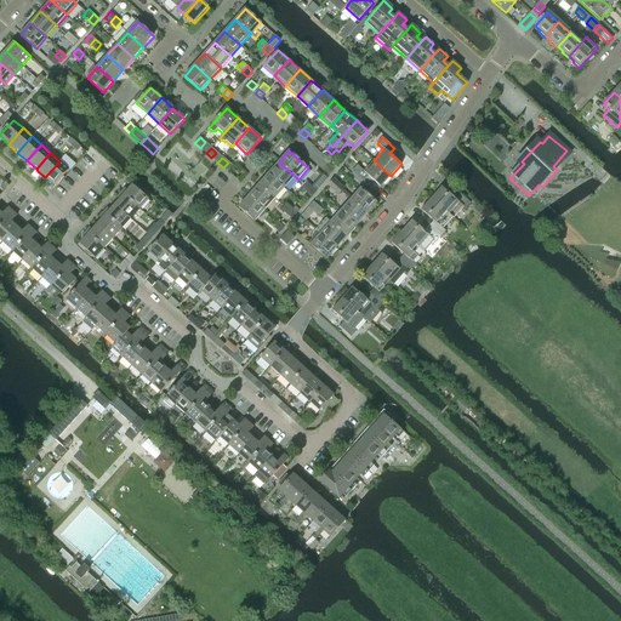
[(381,187),(391,176),(374,160),(364,171),(357,165),(352,171),(364,182),(369,176),(381,187)]
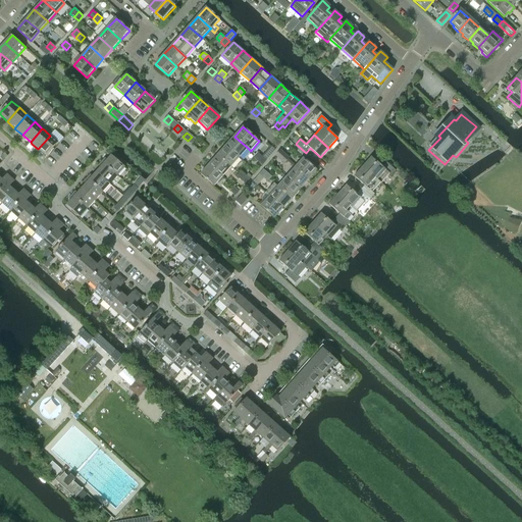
[(50,136),(38,149),(40,150),(46,156),(58,142),(51,136),(50,136)]
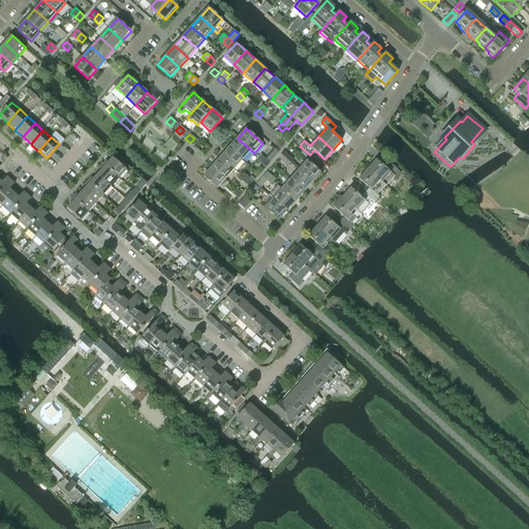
[(229,148),(243,159),(251,150),(238,138),(229,148)]
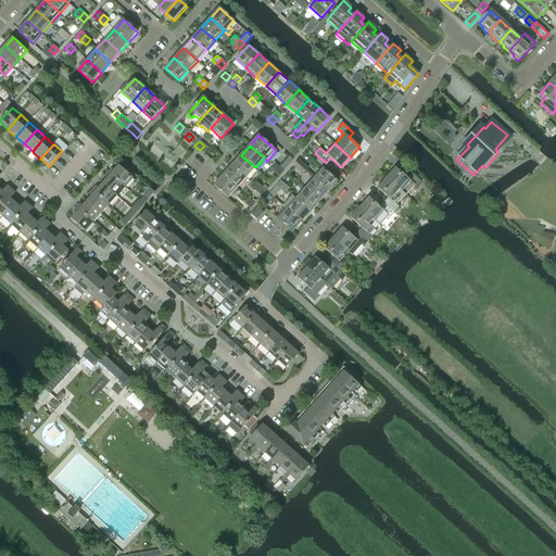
[(231,165),(245,178),(255,167),(241,155),(231,165)]
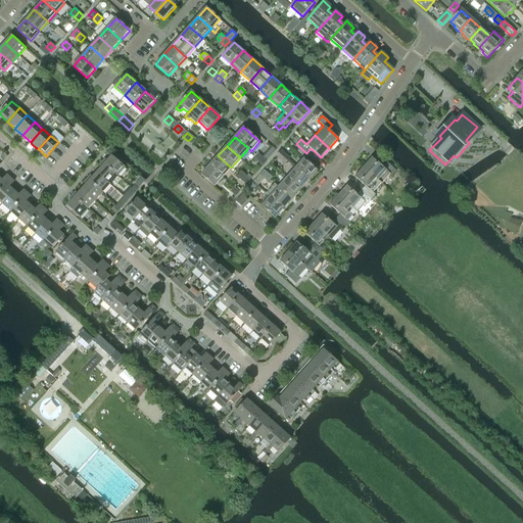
[(263,157),(267,161),(276,150),(272,146),(263,157)]
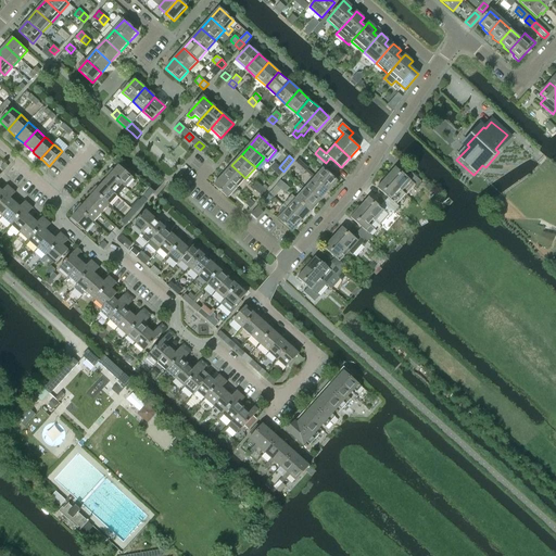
[(299,161),(293,165),(299,169),(303,164),(299,161)]
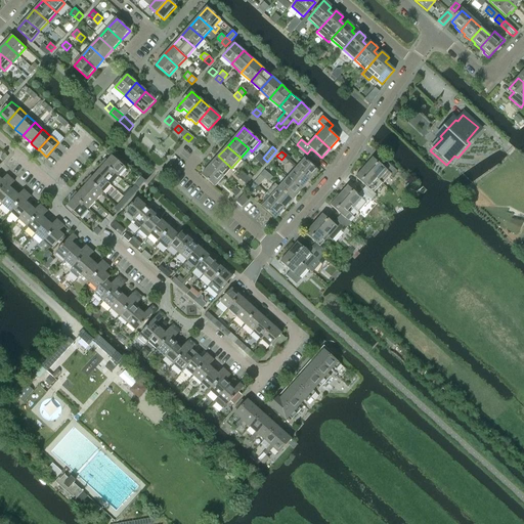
[(254,158),(258,162),(263,158),(258,154),(254,158)]
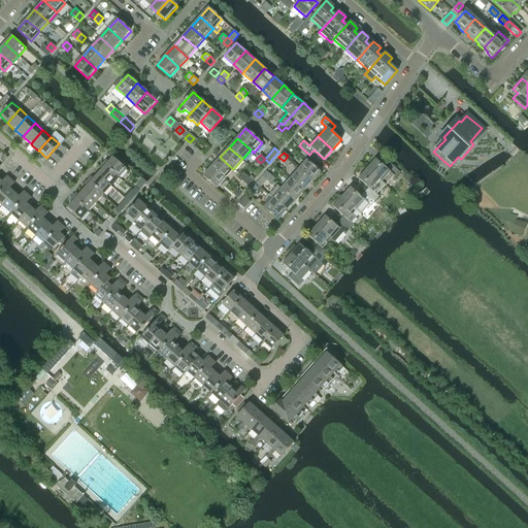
[(288,156),(284,161),(287,165),(292,160),(288,156)]
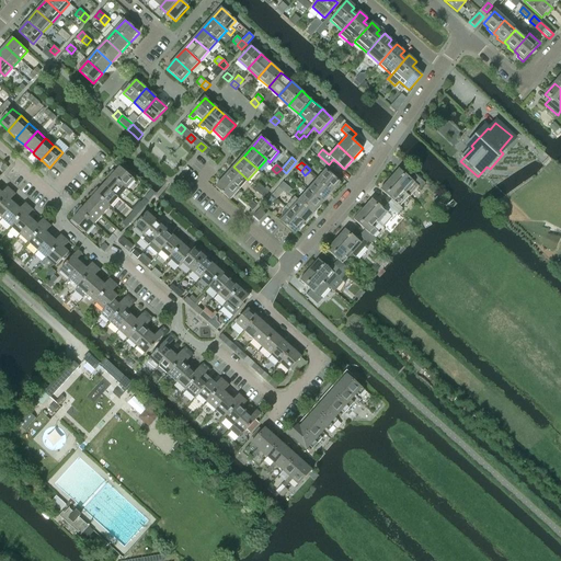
[(109,174),(126,190),(134,180),(119,167),(115,172),(113,170),(109,174)]
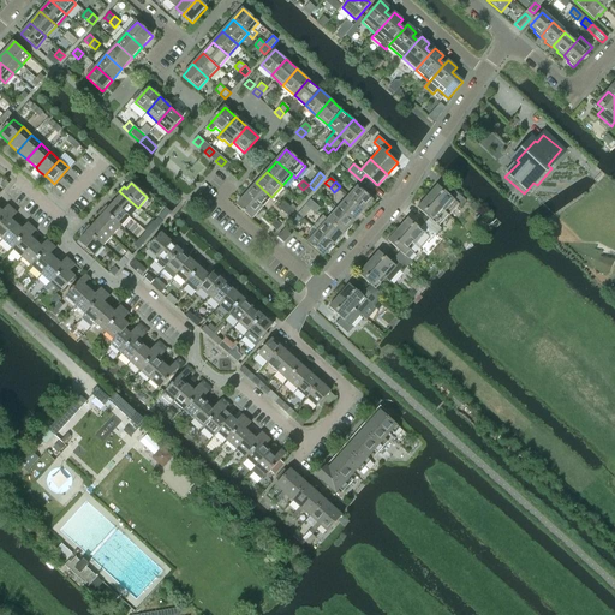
[(246,193),(262,208),(272,197),(256,183),(246,193)]
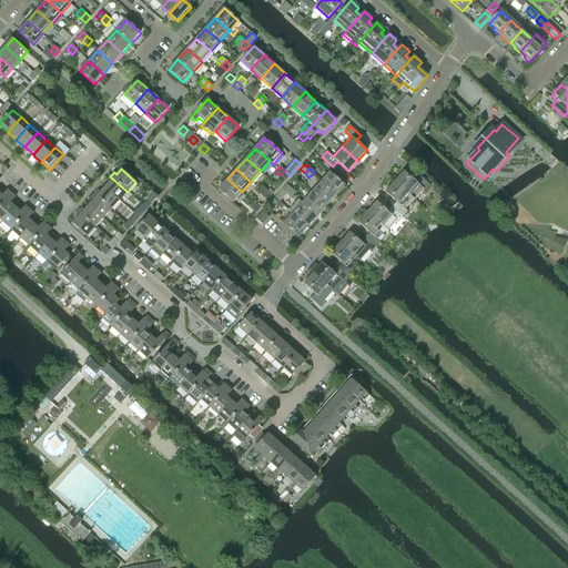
[(281,184),(284,180),(290,175),(285,171),(280,175),(282,178),(277,182),(281,184)]
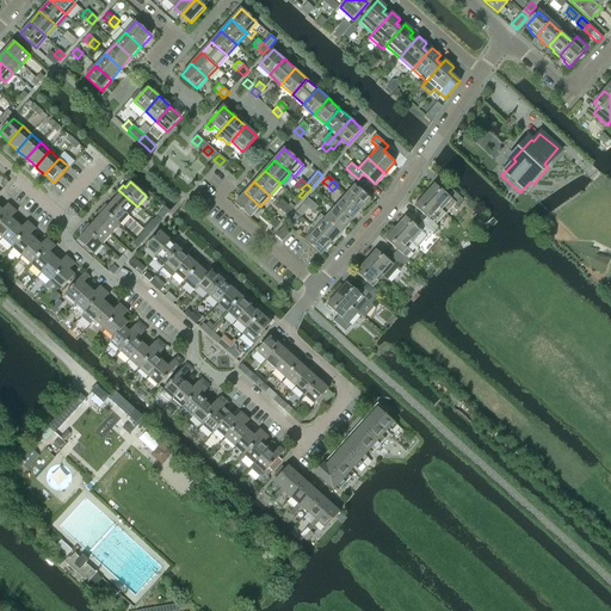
[(434,184),(424,195),(442,210),(445,214),(446,215),(456,204),(458,205),(463,199),(451,189),(446,195),(434,184)]
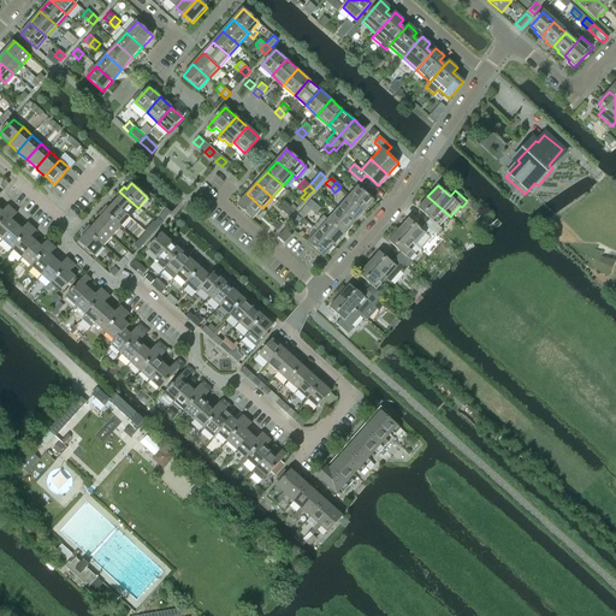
[(347,199),(363,212),(373,200),(357,187),(347,199)]
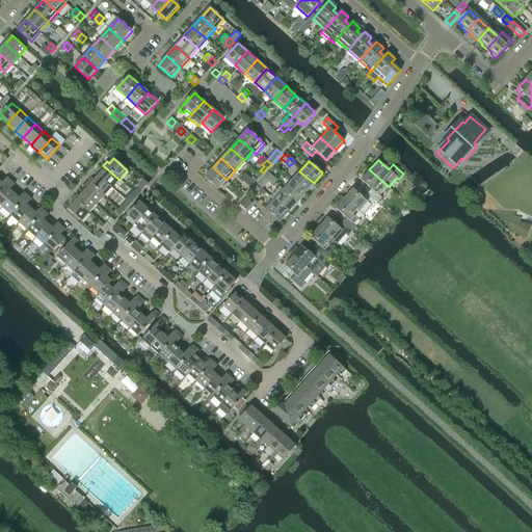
[(98,176),(112,188),(120,180),(103,165),(100,168),(102,170),(98,176)]
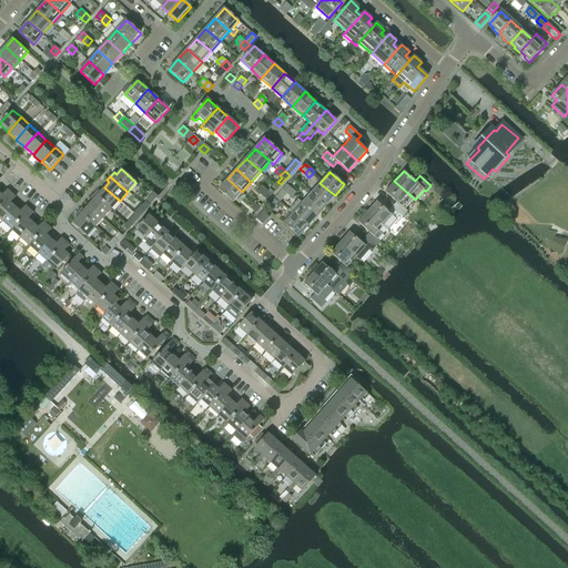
[(232,203),(242,192),(227,179),(217,190),(232,203)]
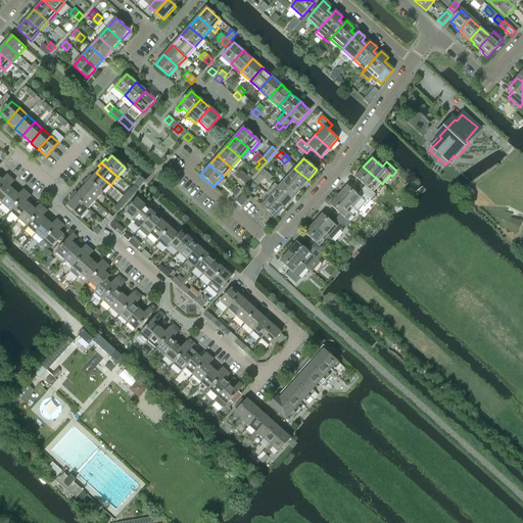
[(363,167),(354,177),(365,186),(361,190),(371,199),(375,194),(373,192),(381,183),(378,180),(363,167)]
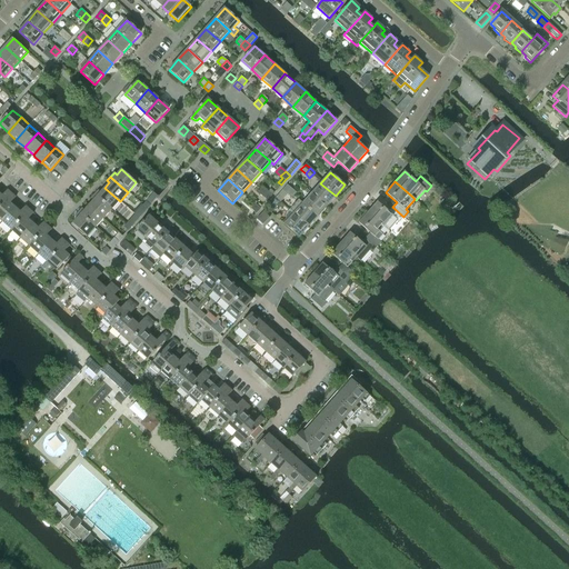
[(311,193),(327,206),(336,196),(320,183),(311,193)]
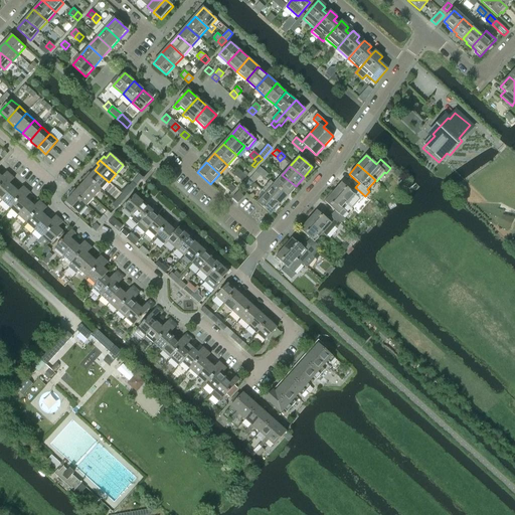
[(260,168),(255,172),(260,176),(264,171),(260,168)]
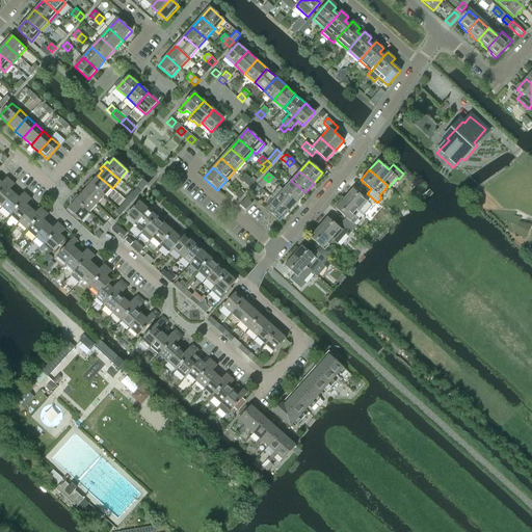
[(87,182),(104,196),(112,188),(98,176),(94,180),(91,178),(87,182)]
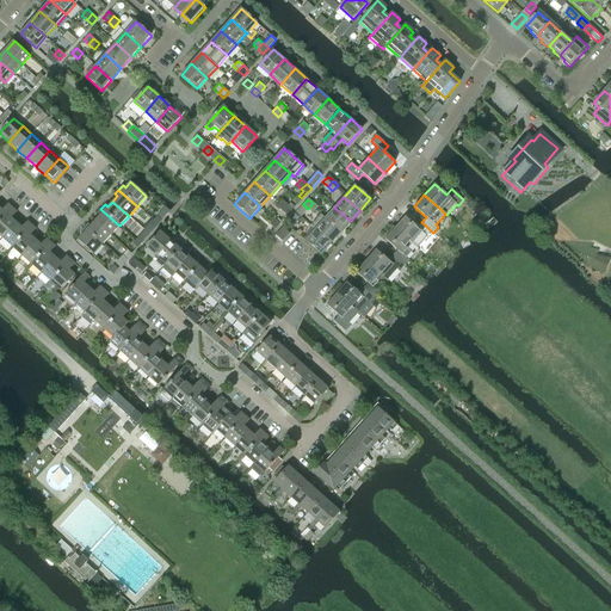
[(277,207),(282,211),(287,205),(282,202),(277,207)]
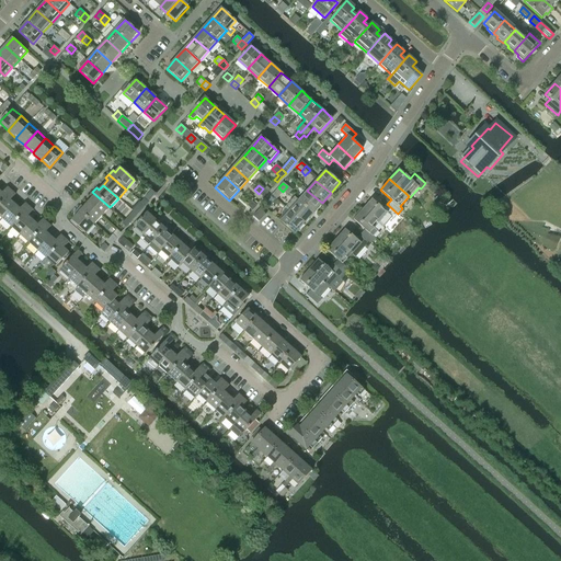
[(287,186),(283,192),(287,195),(292,191),(287,186)]
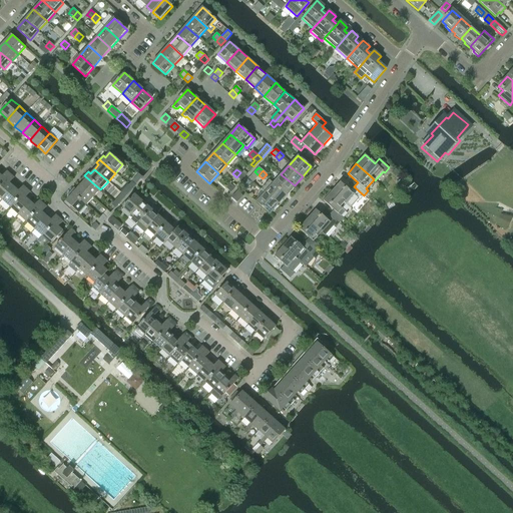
[(0,173),(0,185),(10,174),(7,171),(2,176),(0,173)]
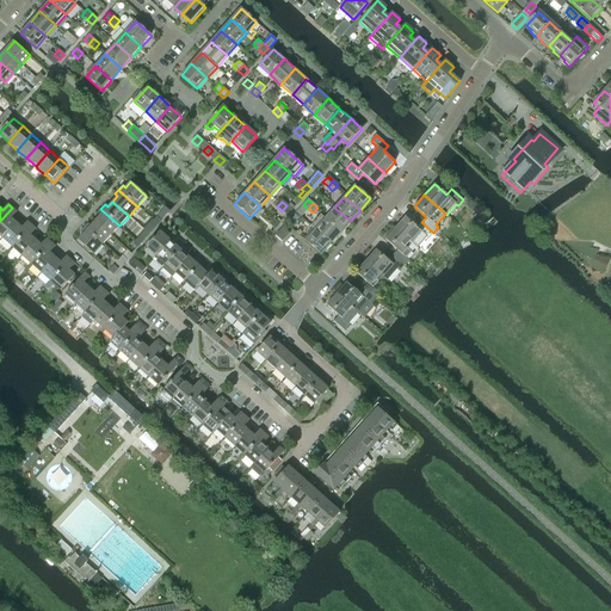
[(287,205),(282,211),(287,216),(291,210),(287,205)]
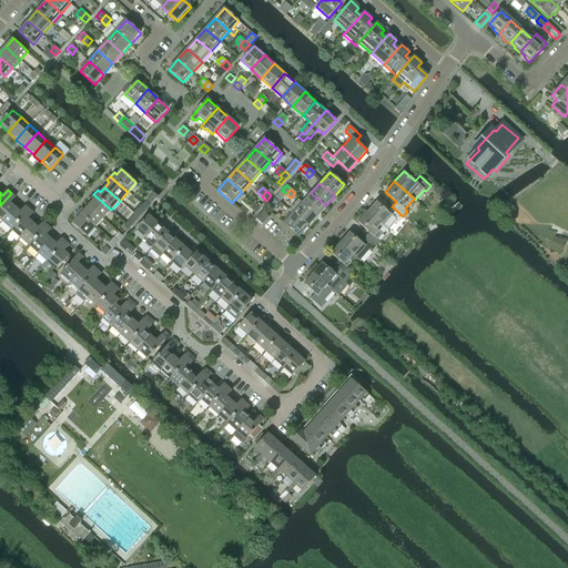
[(11,193),(0,205),(0,220),(2,222),(16,208),(10,202),(16,196),(11,193)]
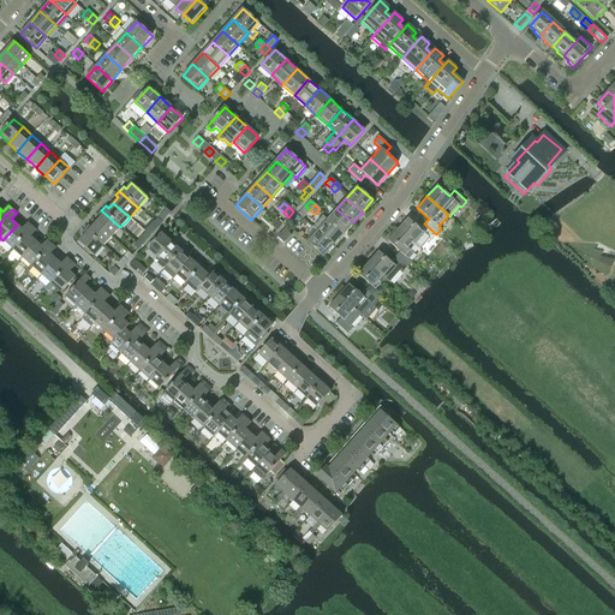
[(167,209),(159,218),(159,219),(162,221),(163,222),(163,221),(165,220),(169,215),(171,213),(167,209)]
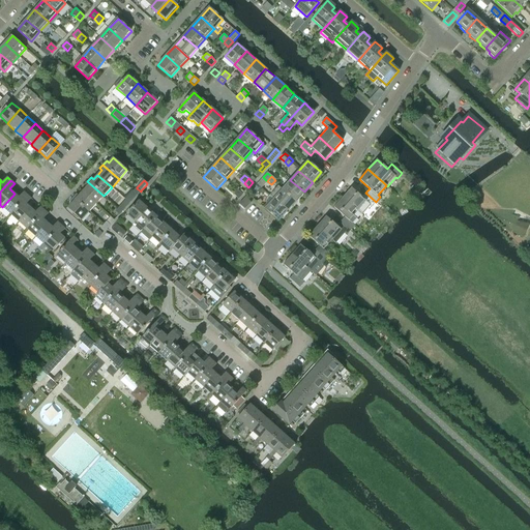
[(277,186),(295,202),(304,192),(290,180),(282,189),(277,186)]
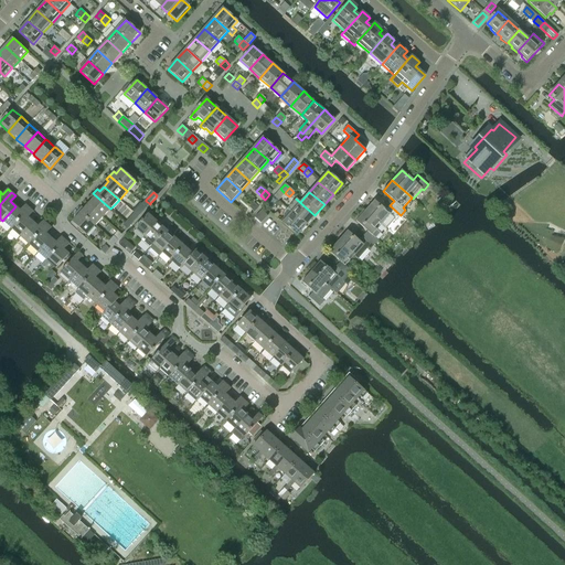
[(87,204),(103,217),(110,209),(93,193),(89,198),(92,200),(87,204)]
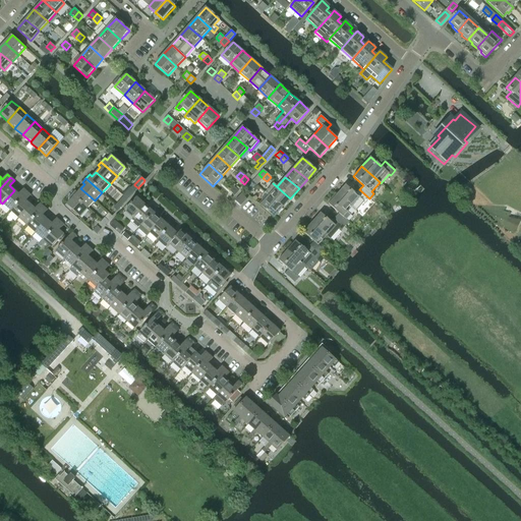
[(252,181),(248,186),(252,190),(256,185),(252,181)]
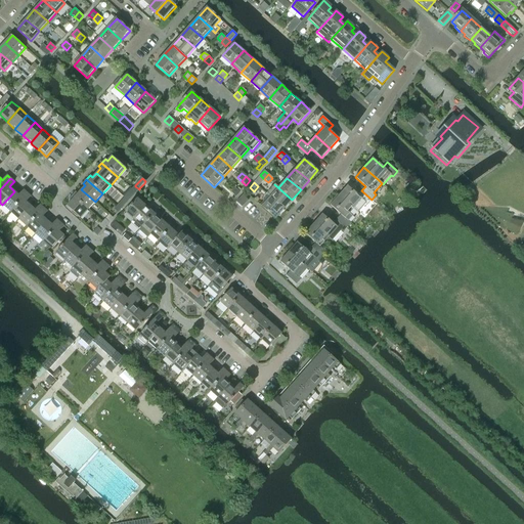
[(266,193),(284,210),(292,200),(274,184),(266,193)]
